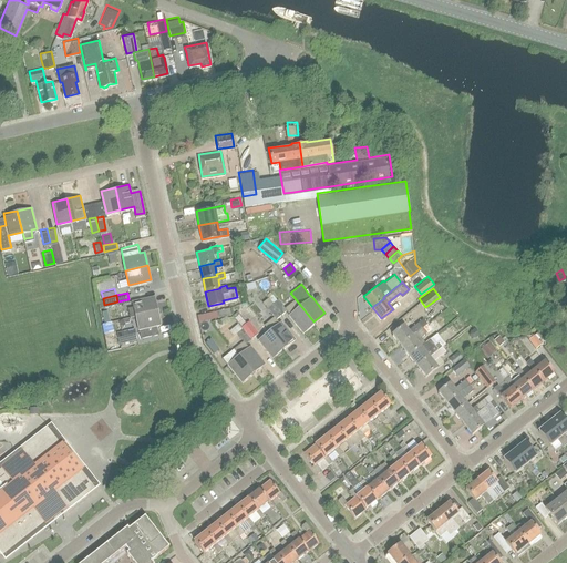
[(135,314),(157,308),(154,295),(132,299),(135,314)]
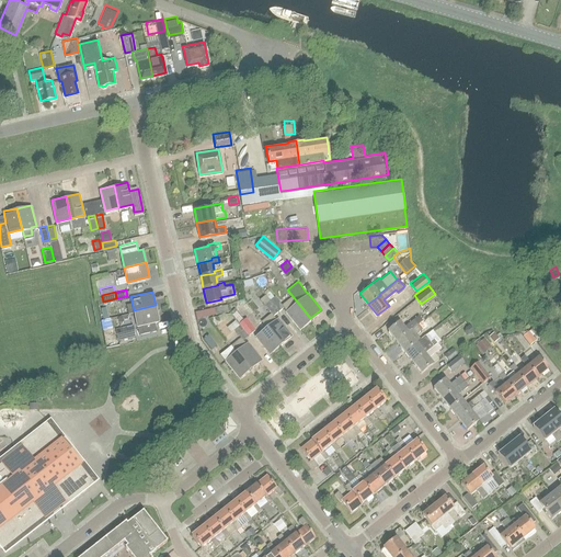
[(275,294),(270,298),(278,308),(284,304),(275,294)]
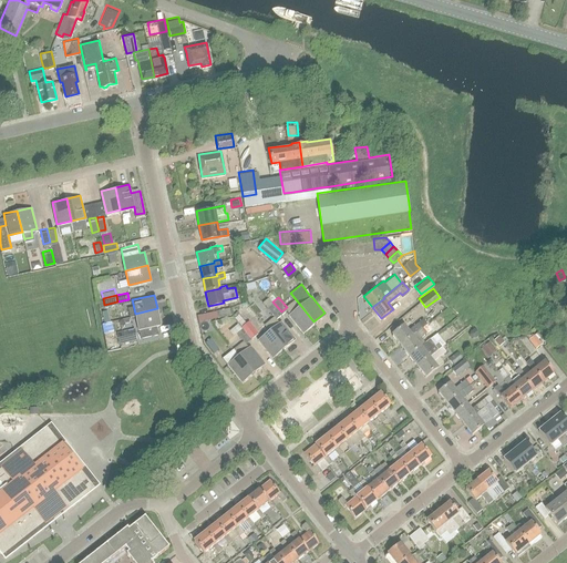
[(276,316),(281,311),(272,302),(267,305),(276,316)]
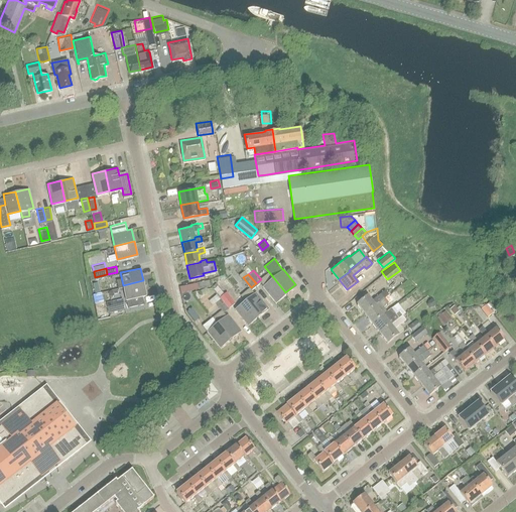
[(285,292),(273,277),(263,285),(275,300),(285,292)]
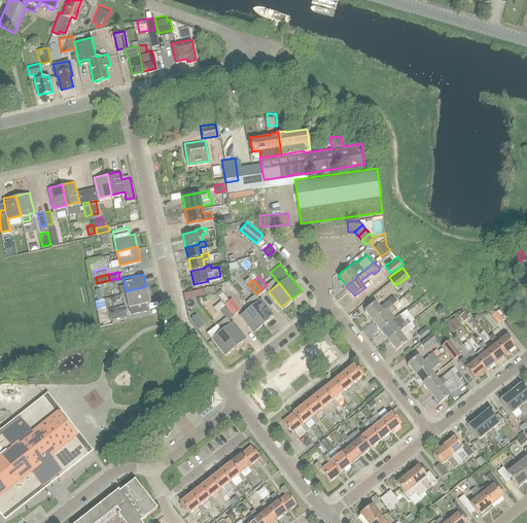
[(201,287),(202,293),(214,290),(213,284),(201,287)]
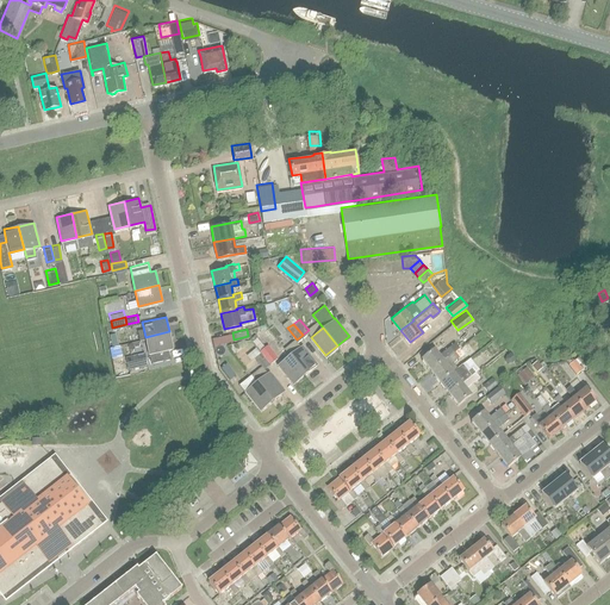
[(172,347),(169,331),(145,337),(149,353),(150,361),(170,356),(168,348),(172,347)]
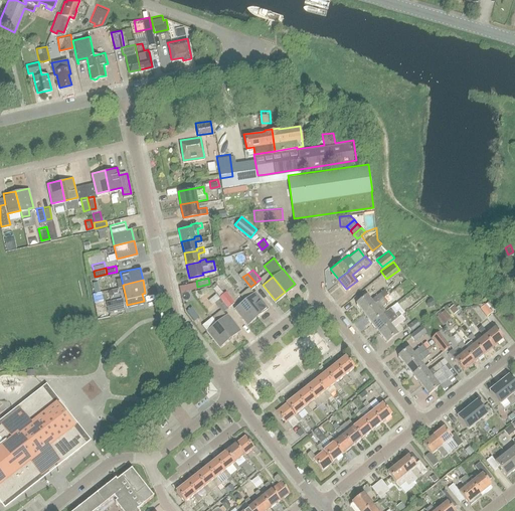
[(385,294),(387,292),(383,287),(370,298),(366,293),(355,301),(363,312),(385,294)]
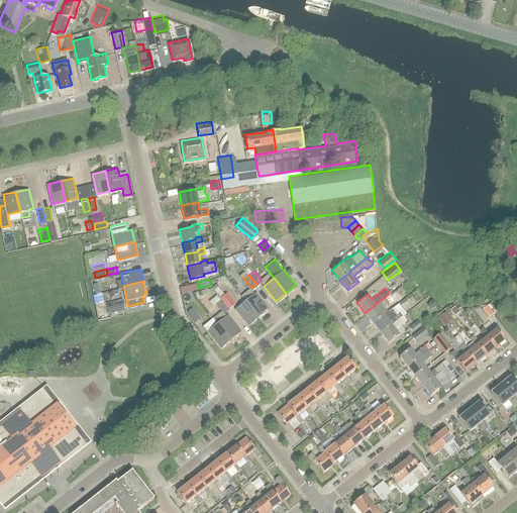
[(235,301),(227,290),(220,296),(228,306),(235,301)]
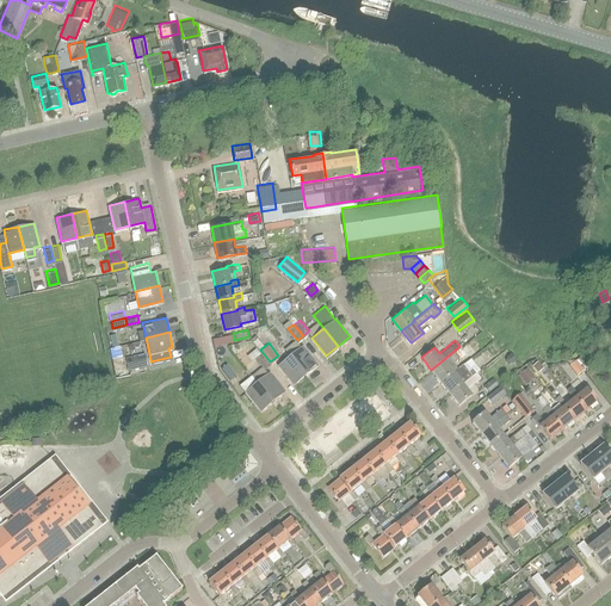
[(302,345),(290,354),(306,373),(318,363),(302,345)]
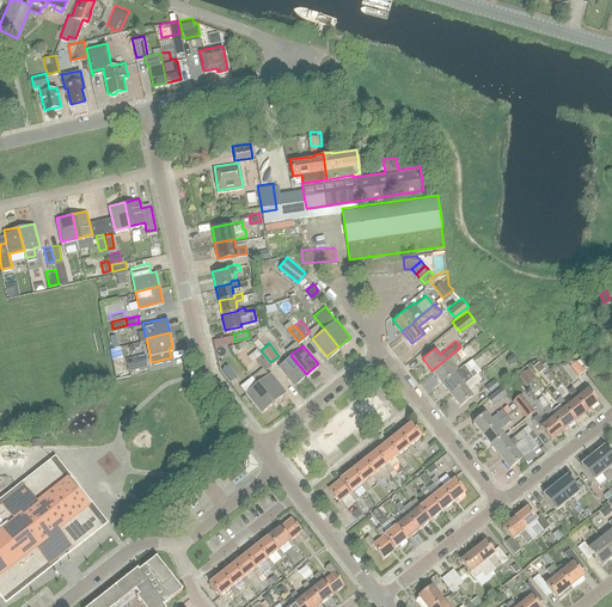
[(440,381),(458,367),(453,361),(466,351),(461,345),(460,347),(458,349),(432,371),(440,381)]
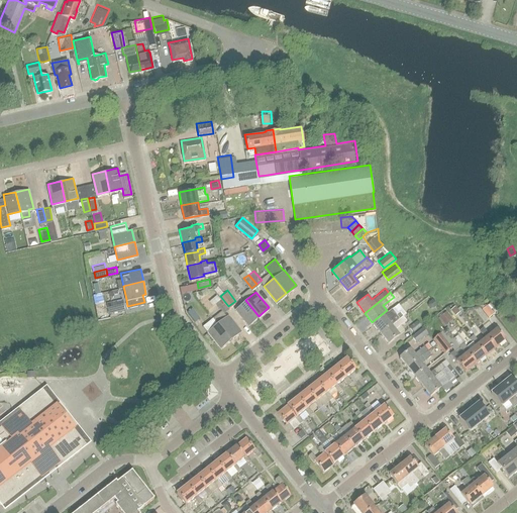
[(432,296),(429,299),(428,302),(430,305),(433,305),(437,302),(432,296)]
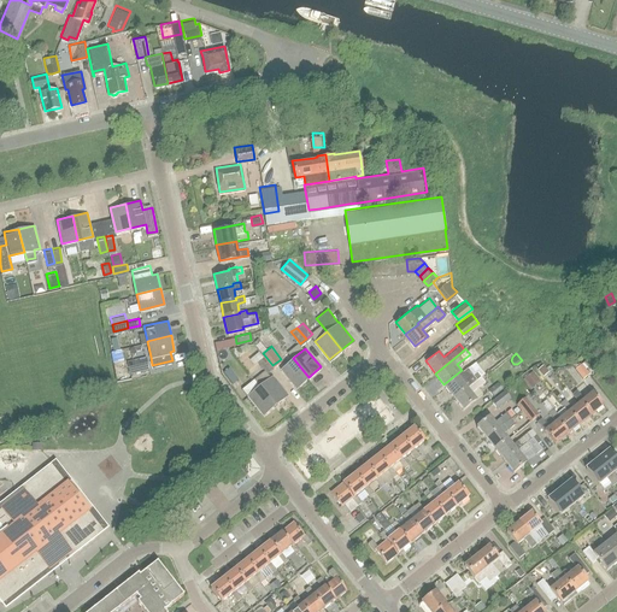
[(272,366),(263,354),(257,358),(266,371),(272,366)]
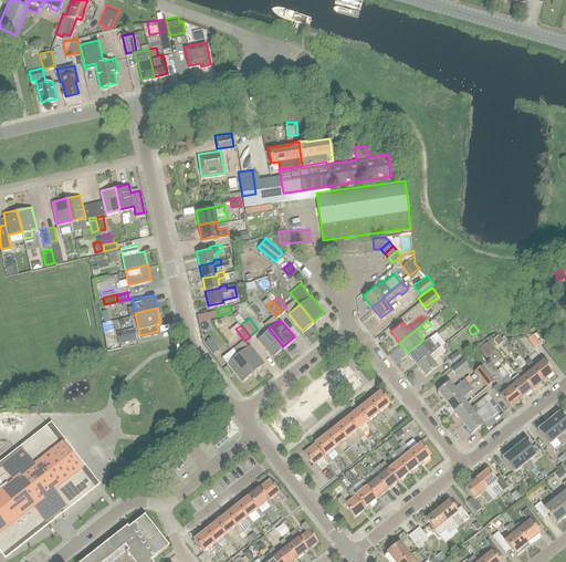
[(283,346),(269,329),(258,337),(272,355),(283,346)]
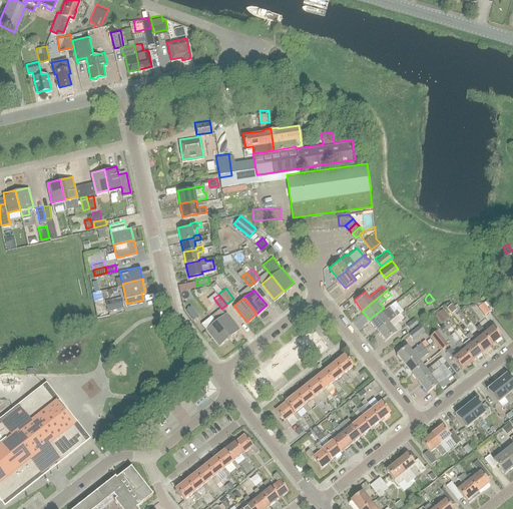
[(485,313),(490,309),(487,304),(488,303),(485,299),(478,304),(485,313)]
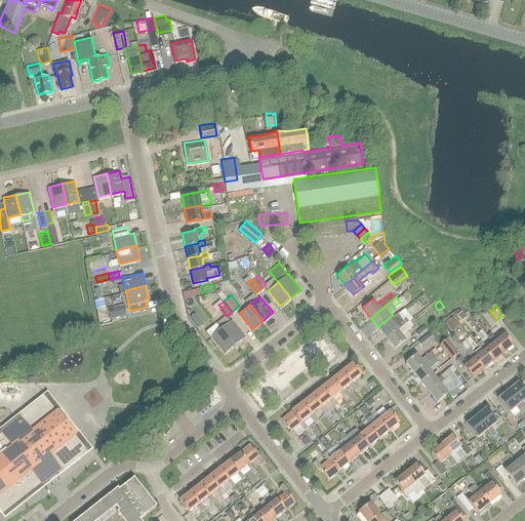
[(107,308),(96,310),(101,326),(130,319),(128,310),(109,314),(107,308)]
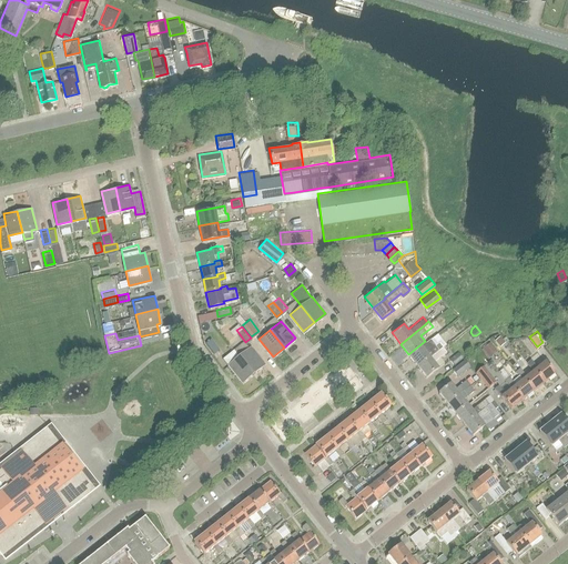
[(495,338),(500,343),(505,340),(499,333),(495,338)]
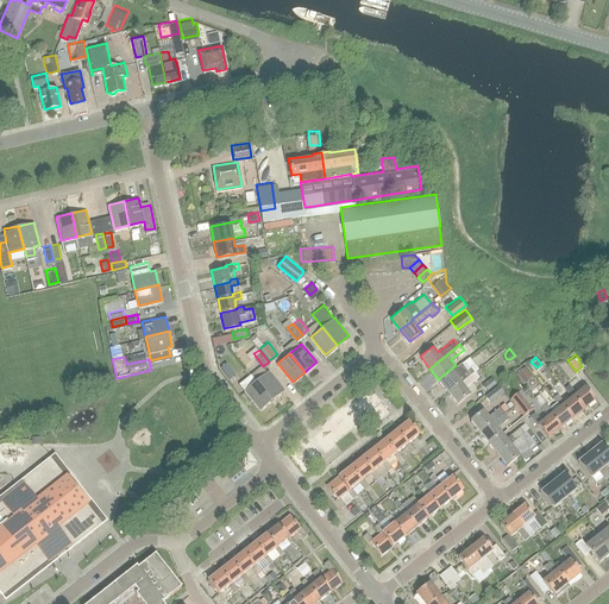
[(456,365),(438,379),(447,390),(476,367),(477,366),(475,362),(471,365),(465,358),(456,365)]
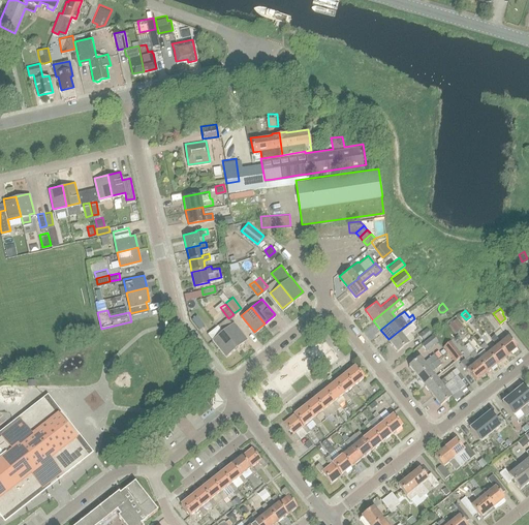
[(191,317),(199,327),(204,322),(196,313),(191,317)]
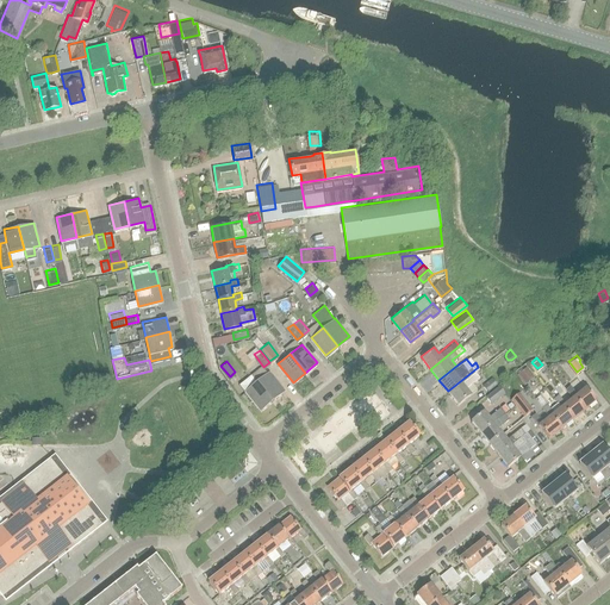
[(534,373),(528,367),(526,363),(518,369),(526,380),(534,373)]
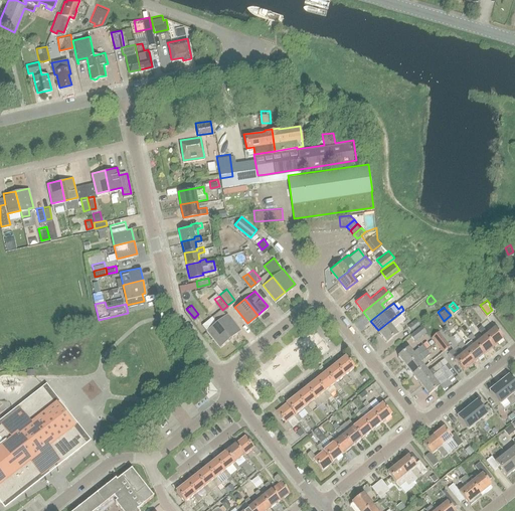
[(402,311),(378,330),(386,340),(397,331),(392,326),(404,317),(405,315),(402,311)]
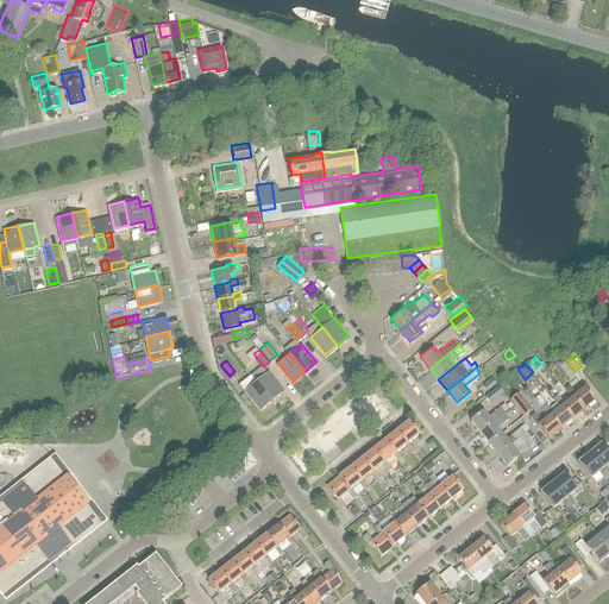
[(256,379),(271,398),(283,389),(269,370),(256,379)]
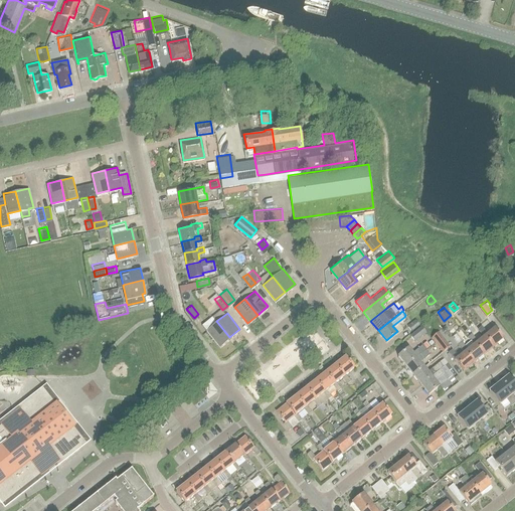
[(407,322),(411,328),(419,322),(415,316),(407,322)]
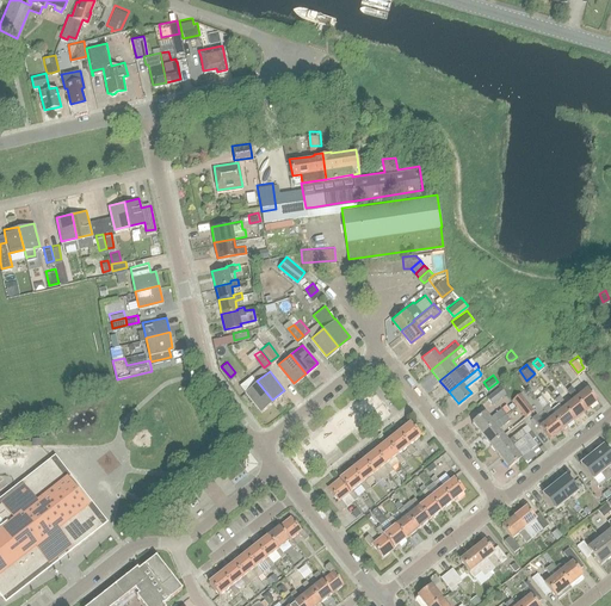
[(260,409),(272,400),(257,381),(245,390),(260,409)]
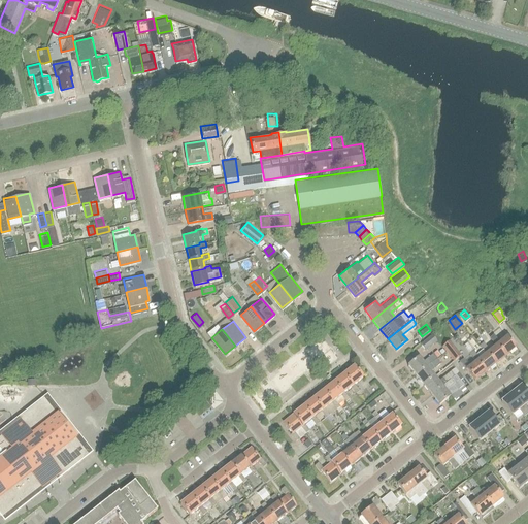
[(420,339),(425,347),(436,338),(431,331),(420,339)]
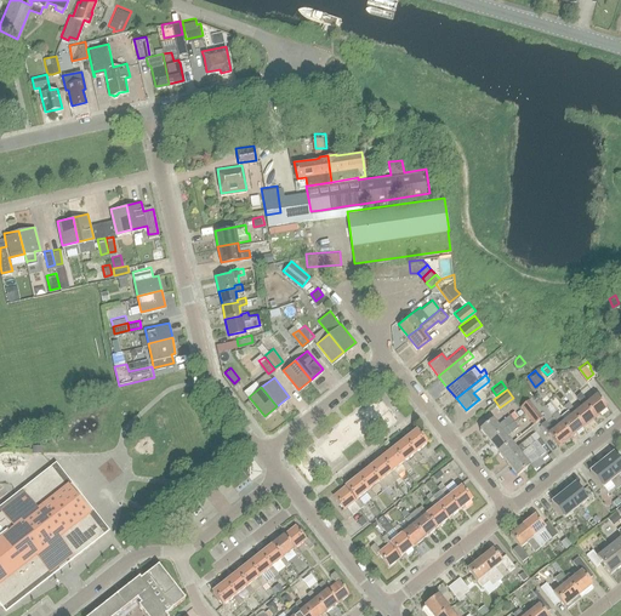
[(584,401),(594,415),(607,405),(596,392),(587,399),(580,389),(575,393),(582,403),(584,401)]
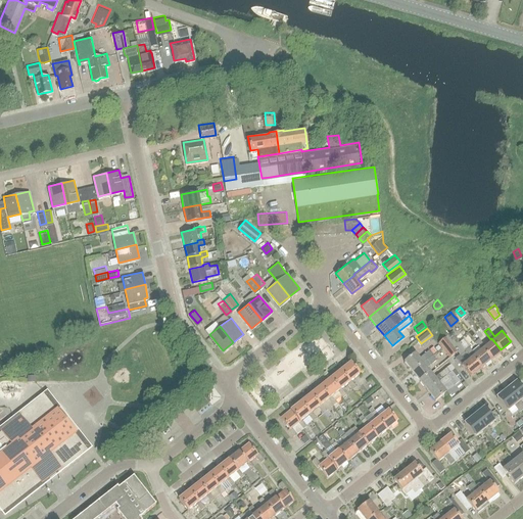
[(437,340),(448,355),(457,348),(446,333),(437,340)]
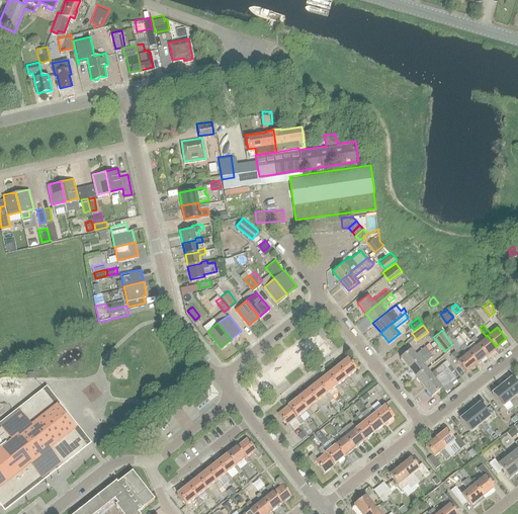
[(478,343),(486,353),(496,346),(487,335),(486,336),(481,341),(473,333),(469,336),(472,340),(476,344),(478,343)]
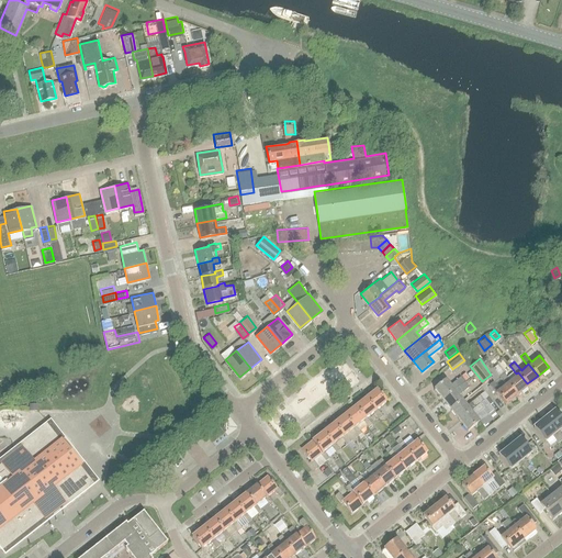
[(516,374),(513,369),(507,375),(504,370),(499,374),(506,382),(507,381),(517,392),(527,383),(518,372),(516,374)]
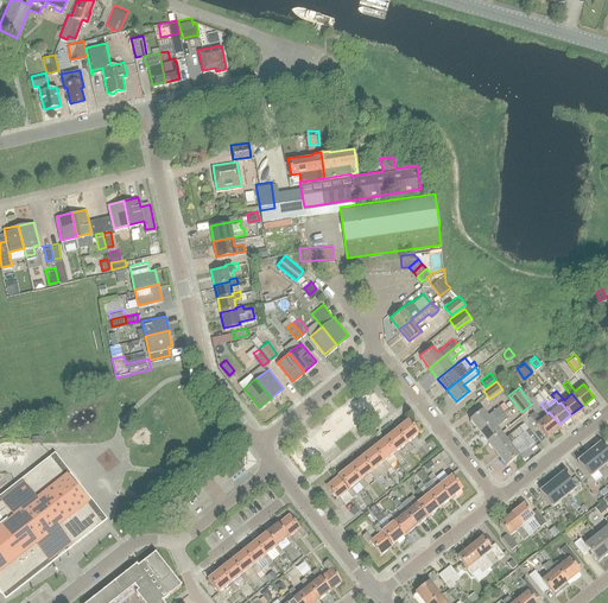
[(477,429),(502,410),(498,404),(487,413),(482,407),(469,418),(477,429)]
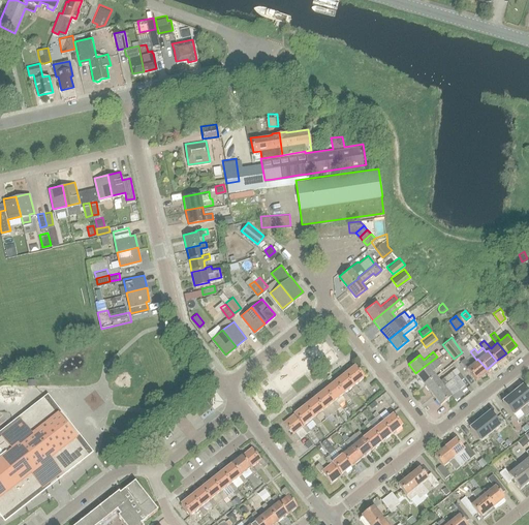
[(437,357),(415,373),(424,383),(435,374),(431,369),(441,362),(437,357)]
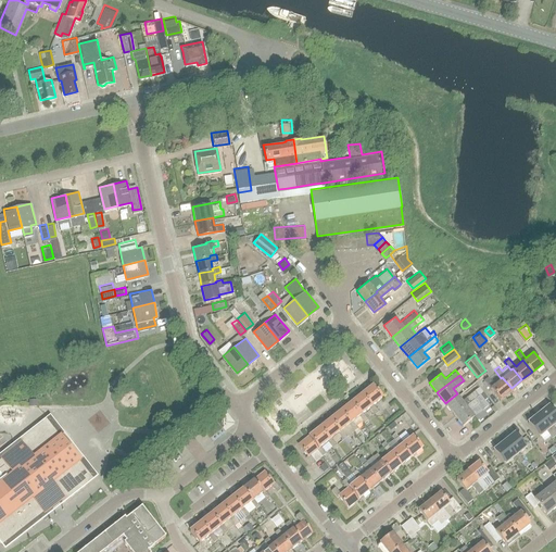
[(502,377),(501,378),(494,383),(488,375),(483,378),(500,398),(512,388),(502,377)]
